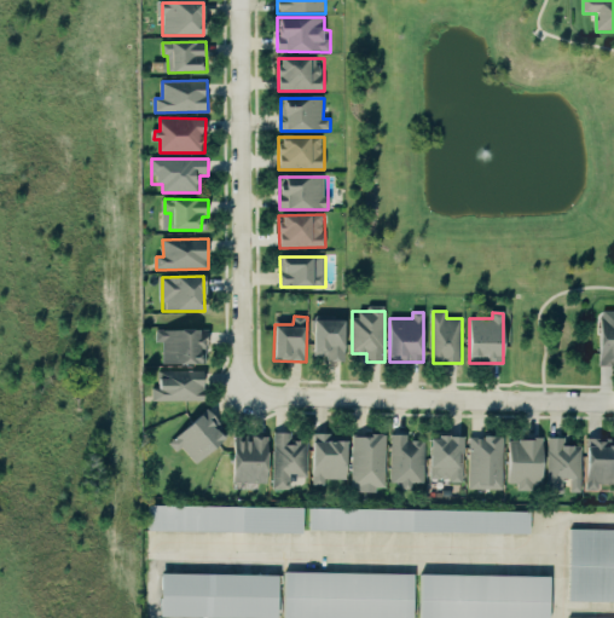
[(601,365),(613,365),(613,318),(601,318),(601,365)]
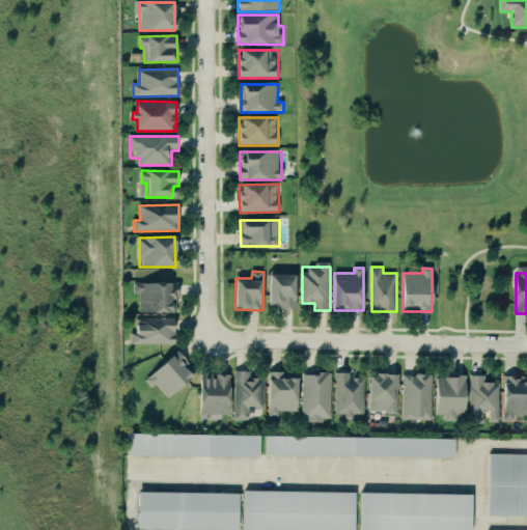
[(296,311),(296,275),(269,274),(269,306),(281,306),(281,310),(296,311)]
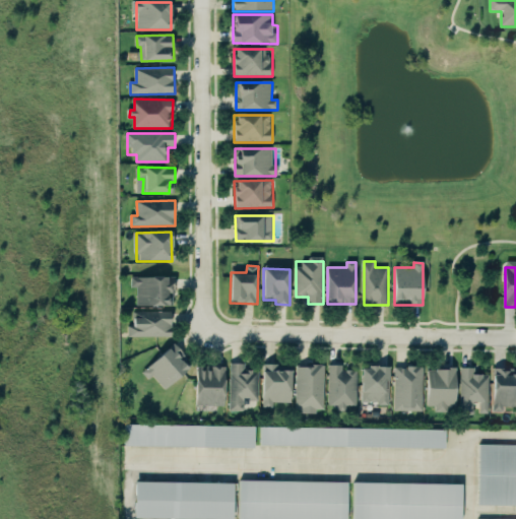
[(137,287),(137,307),(175,307),(175,278),(132,278),(132,287),(137,287)]
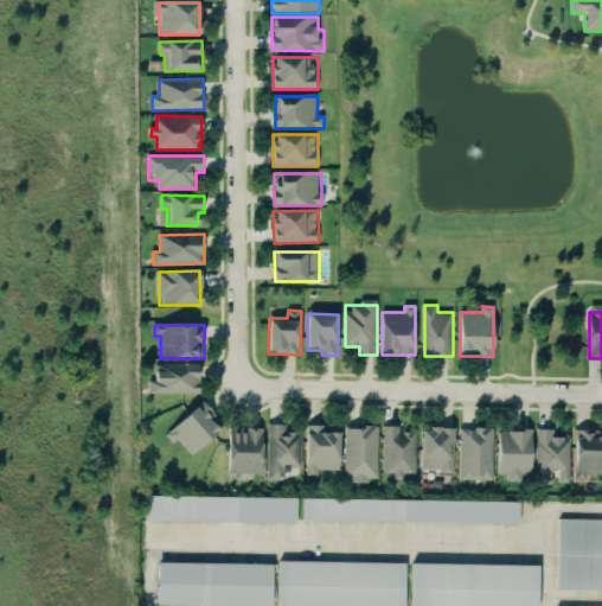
[(153,394),(202,394),(202,364),(153,364),(153,394)]
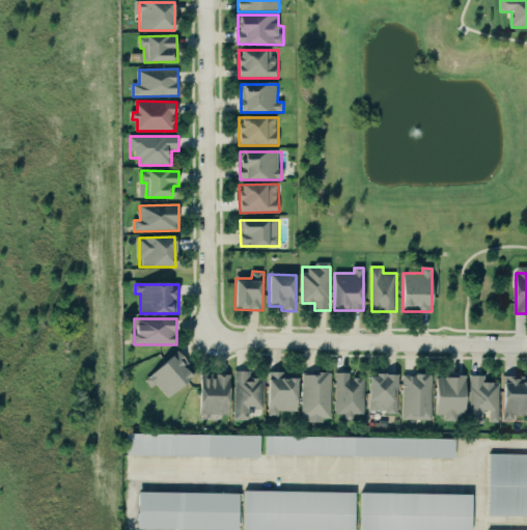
[(166,399),(196,375),(177,353),(147,377),(166,399)]
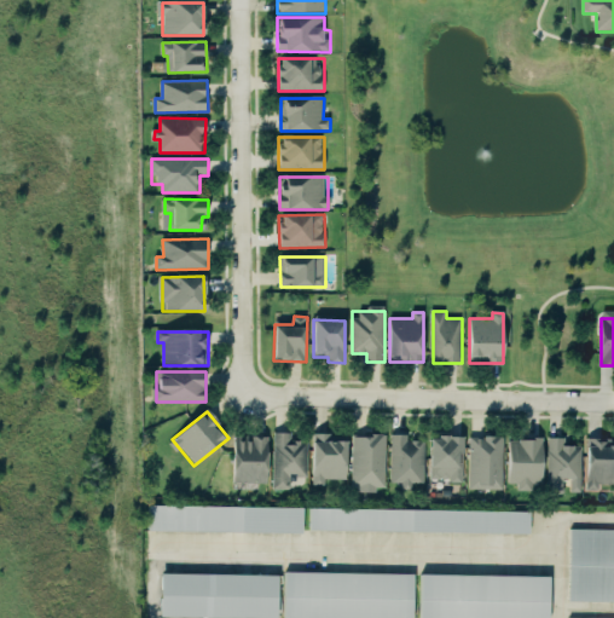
[(392,483),(409,483),(409,484),(427,484),(427,442),(410,442),(410,434),(393,434),(392,483)]
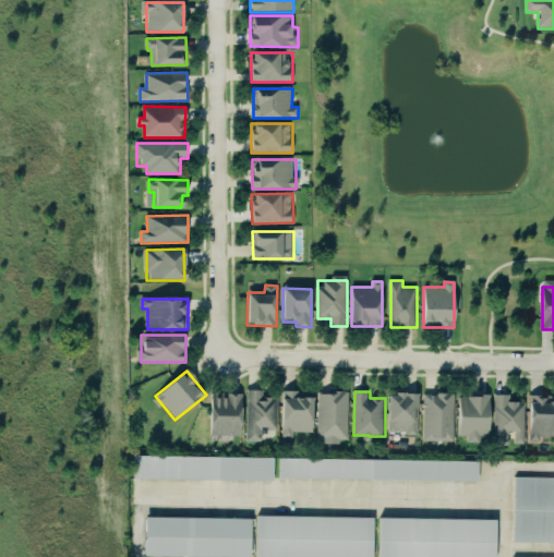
[(419,391),(396,392),(396,396),(387,396),(388,434),(420,433),(419,391)]
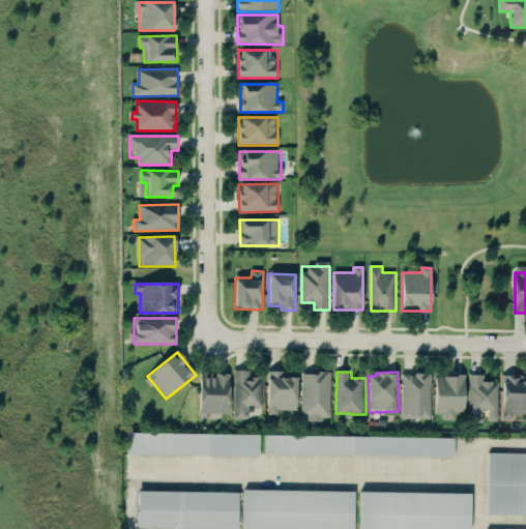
[(249,418),(249,408),(263,408),(264,373),(236,373),(235,418),(249,418)]
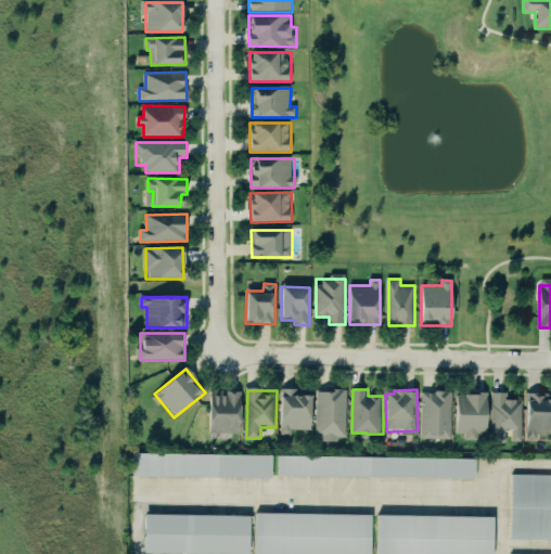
[(310,429),(310,390),(281,390),(281,429),(310,429)]
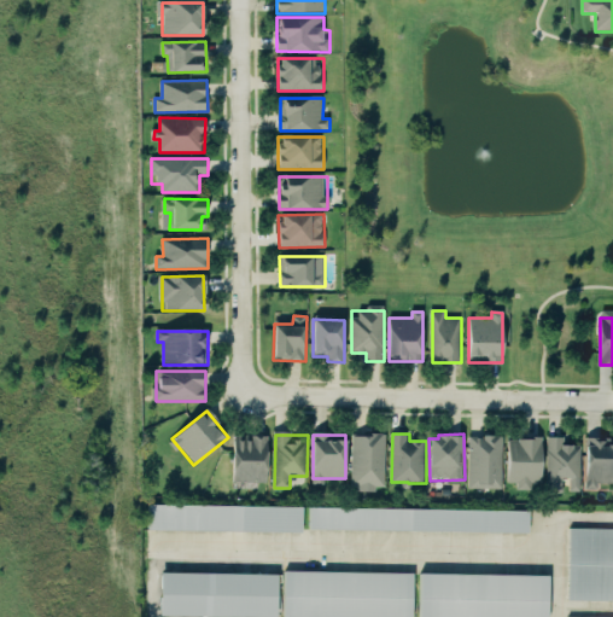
[(386,487),(386,435),(352,435),(352,487),(386,487)]
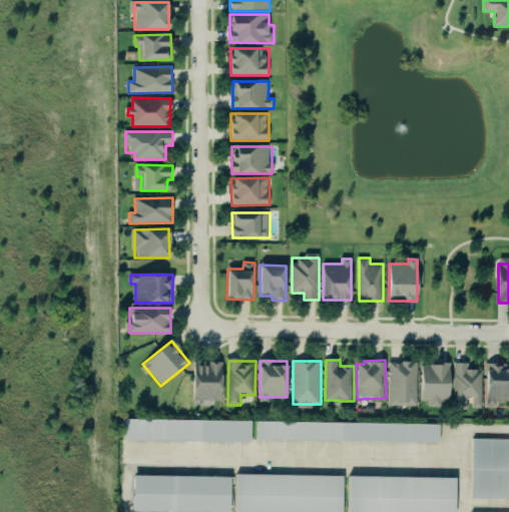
[(221,401),(221,362),(194,362),(194,401),(221,401)]
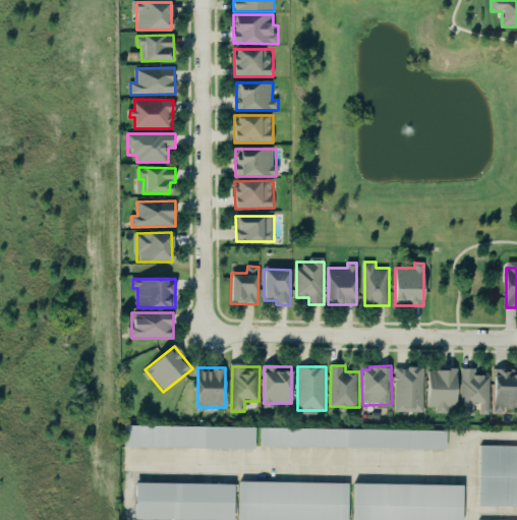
[(397,411),(425,411),(425,367),(397,367),(397,411)]
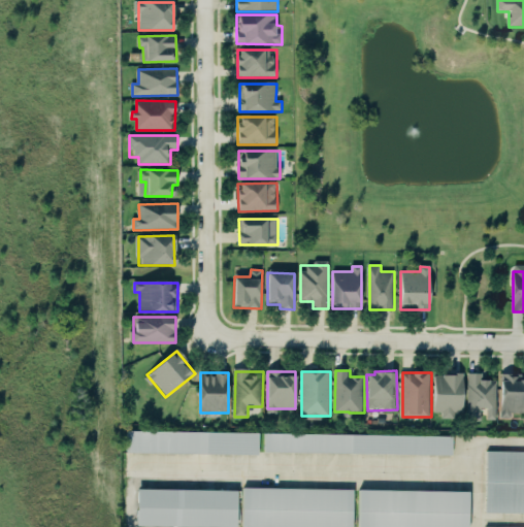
[(463,374),(434,374),(434,417),(463,417),(463,374)]
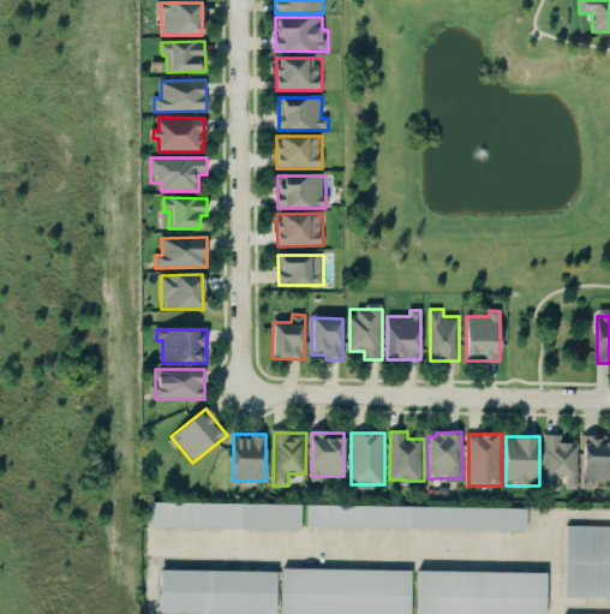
[(545,490),(561,490),(561,480),(578,481),(578,439),(546,437),(545,490)]
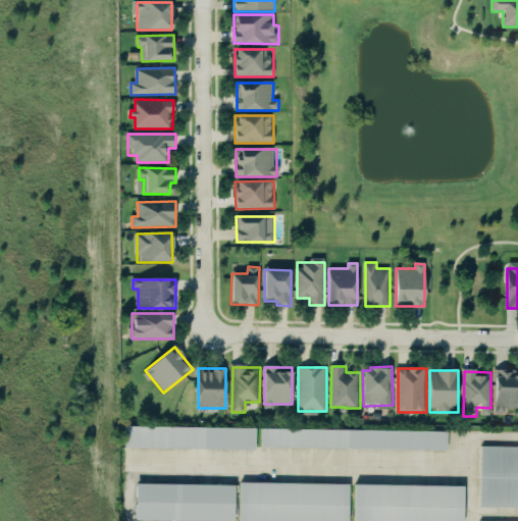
[(517,372),(495,372),(495,409),(517,409),(517,372)]
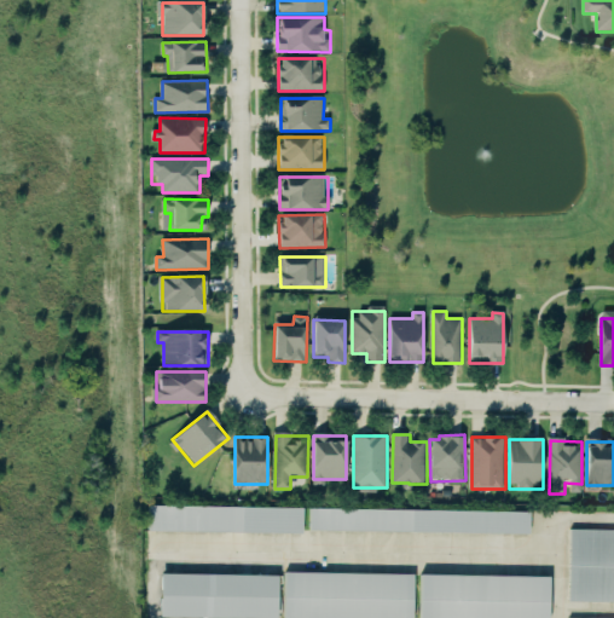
[(302,533),(303,509),(150,506),(149,531),(302,533)]
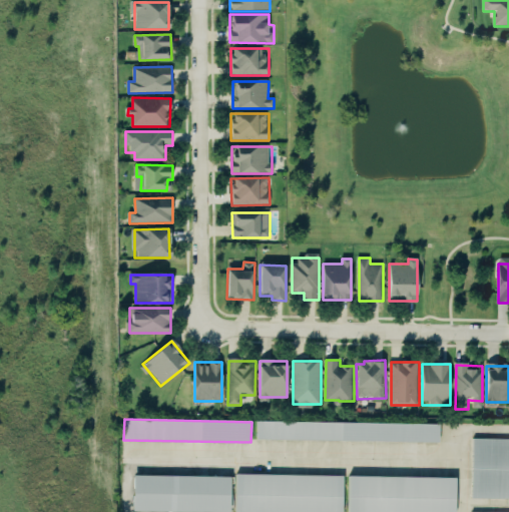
[(439,442),(440,424),(258,422),(258,440),(439,442)]
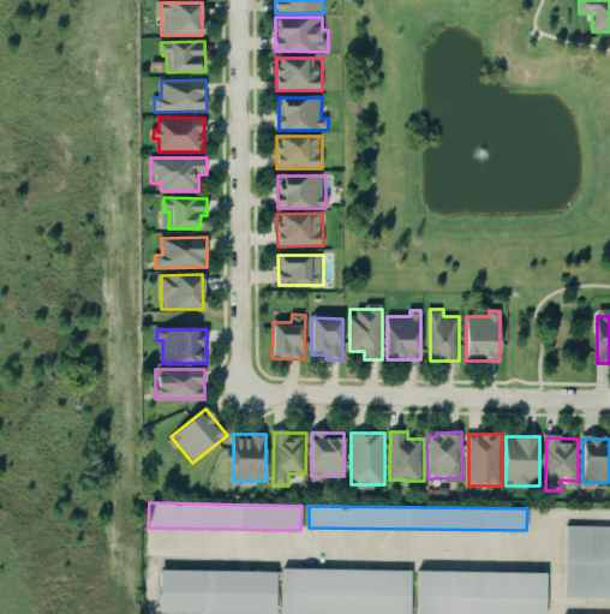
[(609,526),(567,526),(566,598),(609,598),(609,526)]
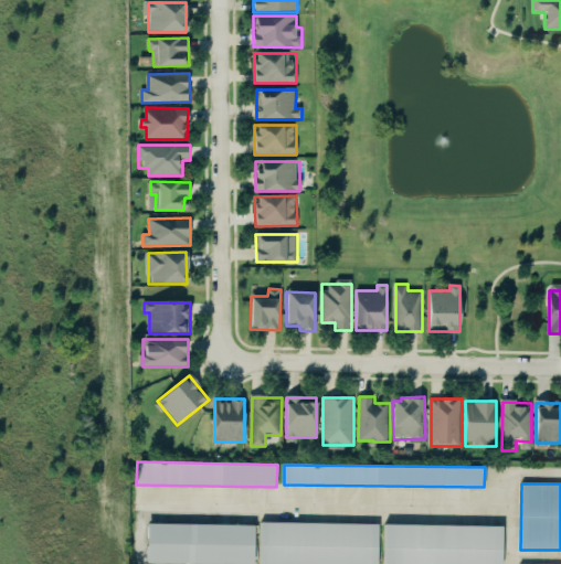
[(260,563),(377,563),(378,524),(260,523),(260,563)]
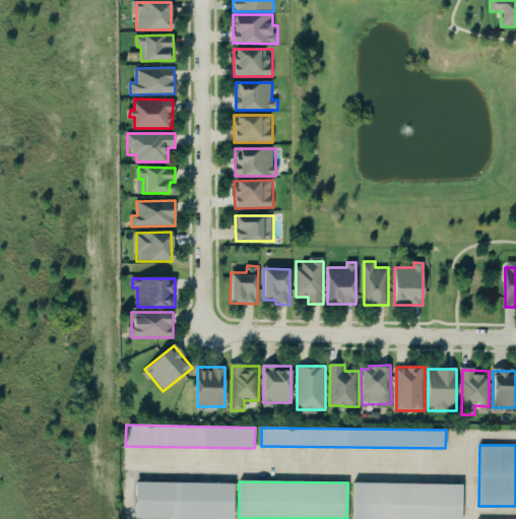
[(134,518),(233,518),(233,482),(135,482),(134,518)]
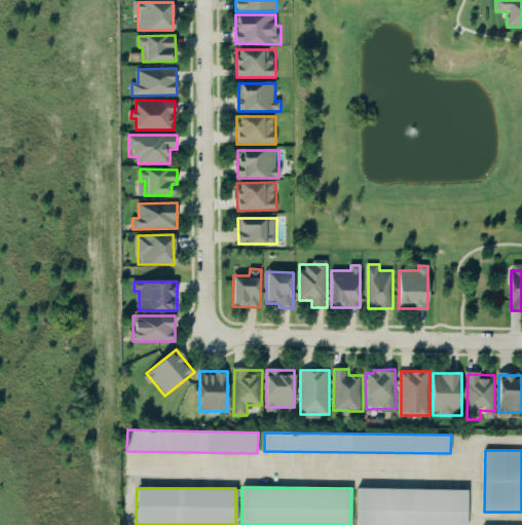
[(358,488),(357,524),(467,524),(467,489),(358,488)]
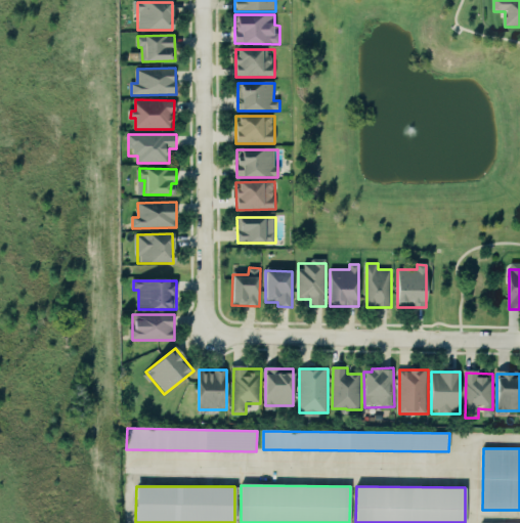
All buildings are outlined.
